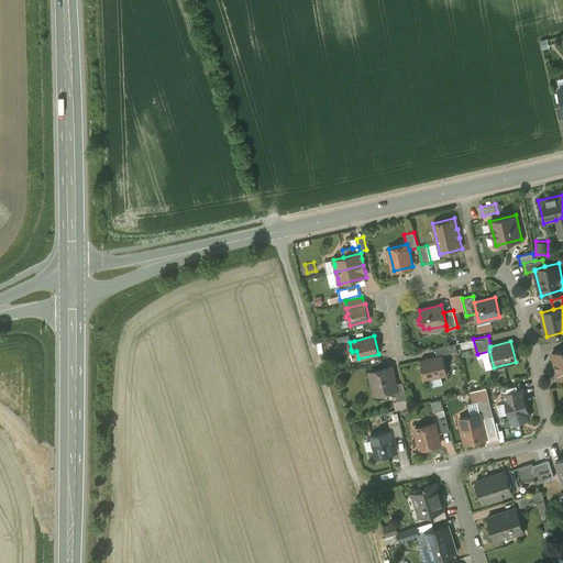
[(350,342),(339,344),(341,354),(341,352),(351,350),(350,342)]
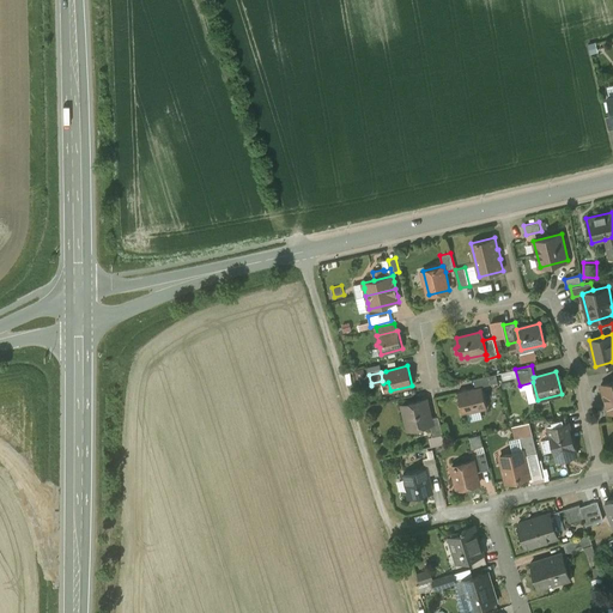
[(496,374),(489,376),(490,384),(498,382),(496,374)]
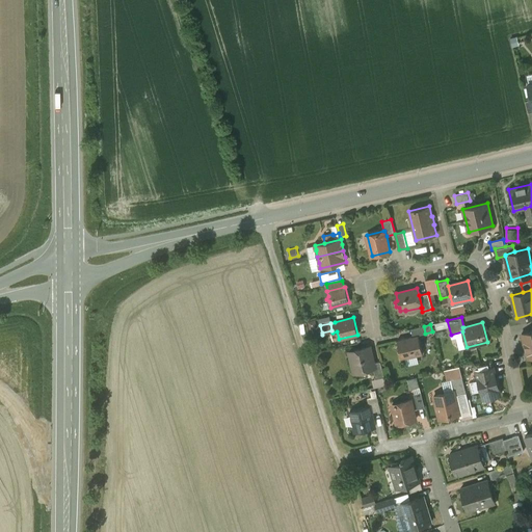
[(424,326),(411,328),(414,336),(419,335),(425,334),(424,326)]
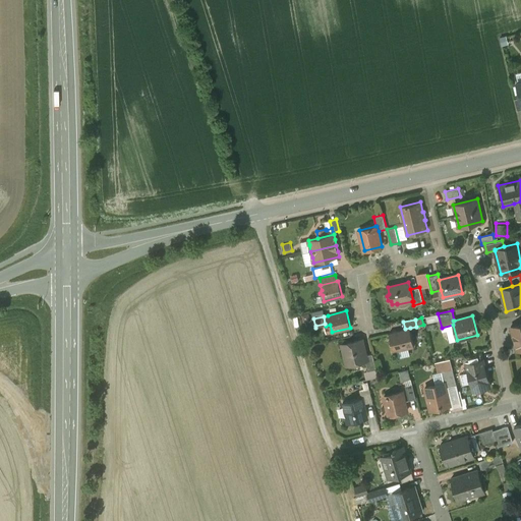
[(520,324),(511,327),(514,338),(512,339),(514,345),(516,344),(517,350),(520,349),(520,324)]
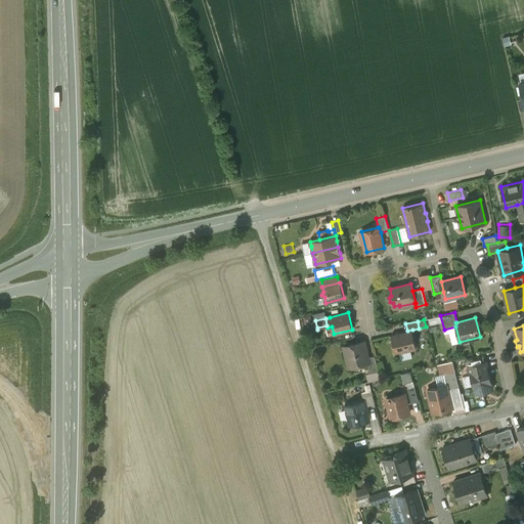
[(407,331),(391,335),(396,353),(417,348),(412,330),(407,331)]
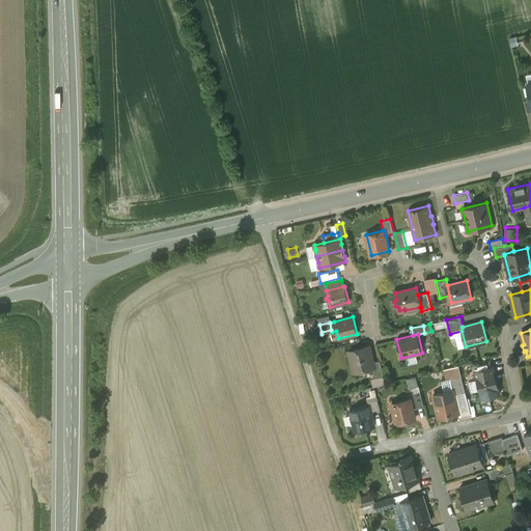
[(369,346),(350,351),(352,363),(351,364),(352,368),(354,369),(354,372),(373,367),(374,367),(373,362),(369,346)]
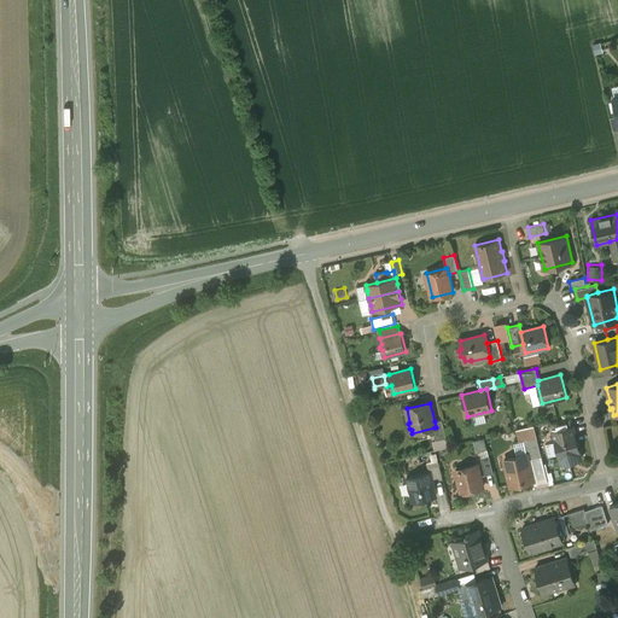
[(442,420),(435,421),(436,427),(435,427),(437,441),(447,438),(442,420)]
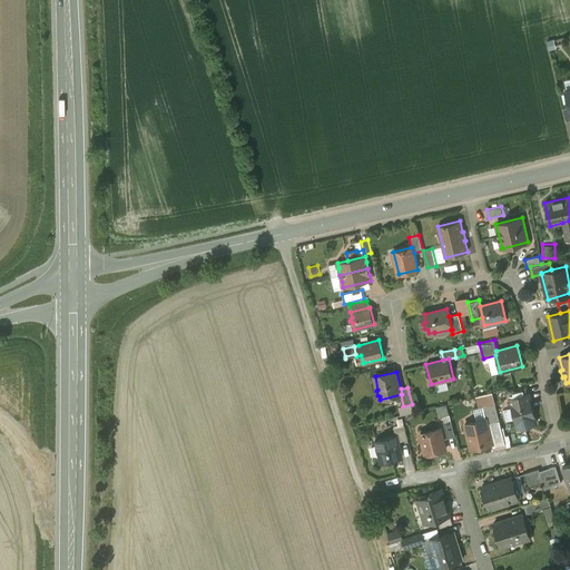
[(529,393),(510,397),(513,409),(531,404),(529,393)]
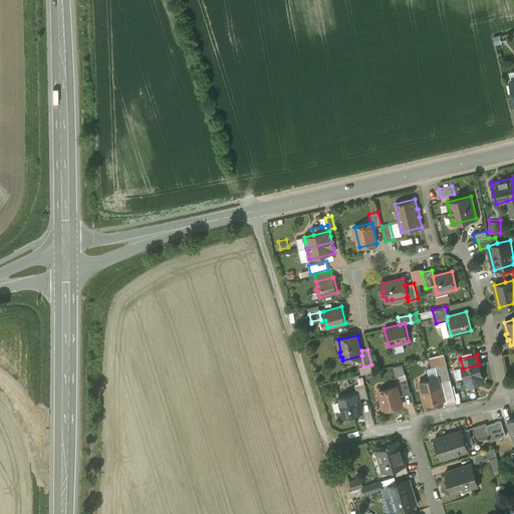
[(447,363),(436,366),(439,377),(440,382),(451,379),(447,363)]
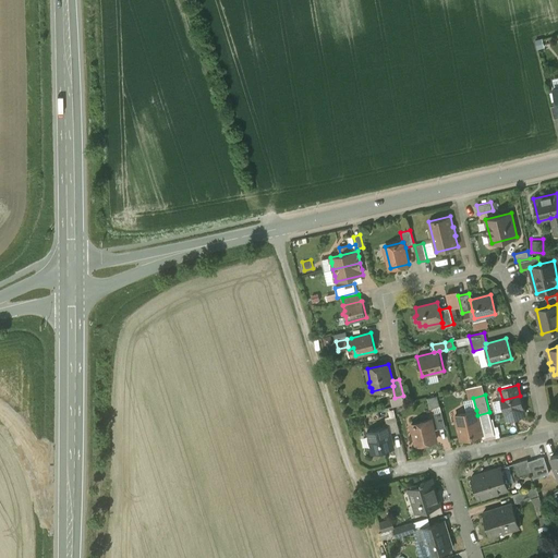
[(520,396),(502,400),(507,419),(525,414),(520,396)]
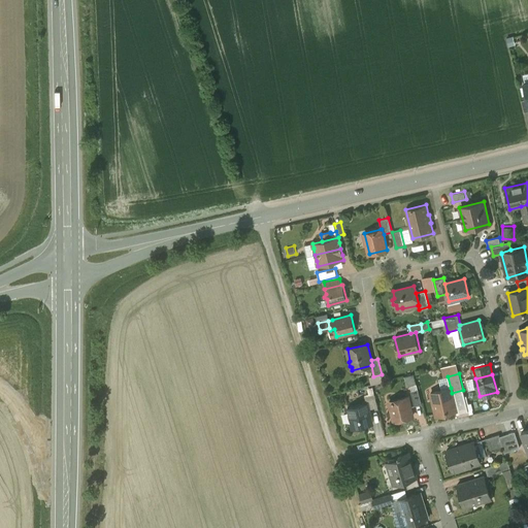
[(451,388),(431,393),(436,416),(456,410),(452,393),(451,388)]
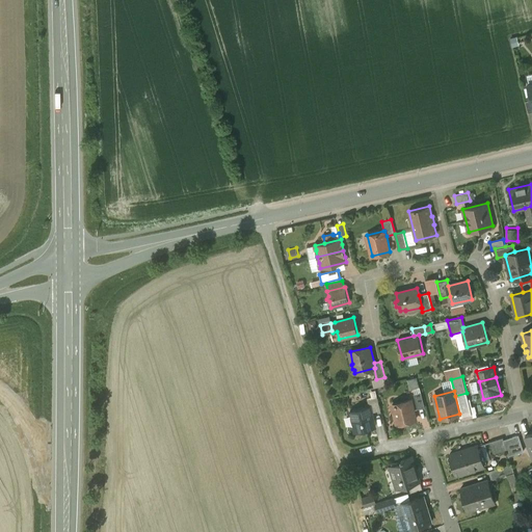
[(421,392),(414,394),(418,408),(425,407),(421,392)]
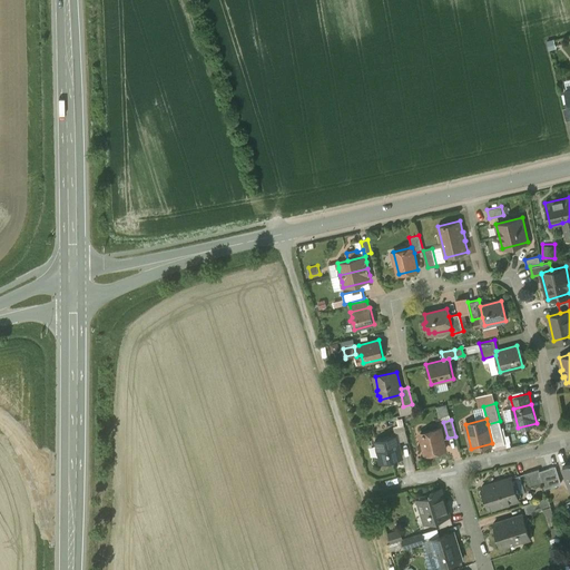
[(404,425),(394,428),(395,434),(396,434),(399,442),(408,439),(404,425)]
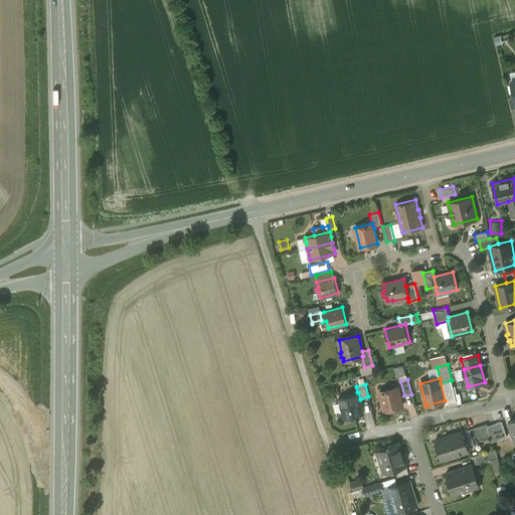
[(397,387),(380,391),(384,410),(402,406),(397,387)]
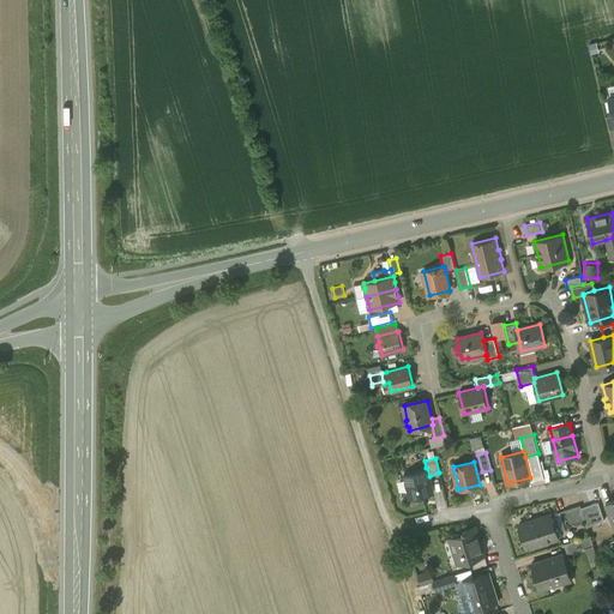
[(426,468),(404,474),(410,499),(433,493),(429,476),(427,468),(426,468)]
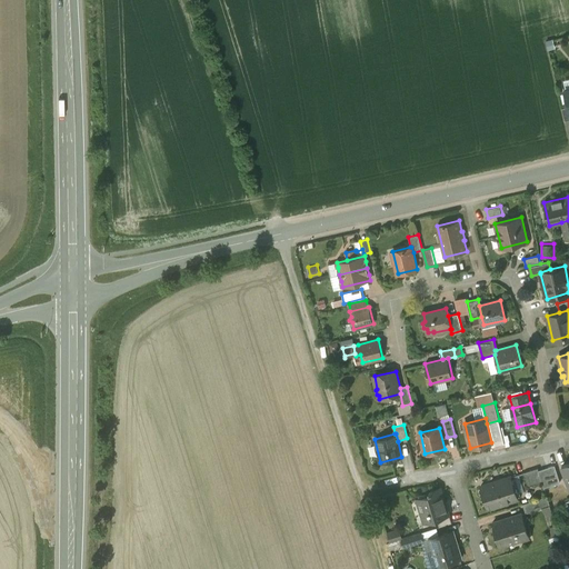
[(555,463),(547,467),(552,485),(560,482),(555,463)]
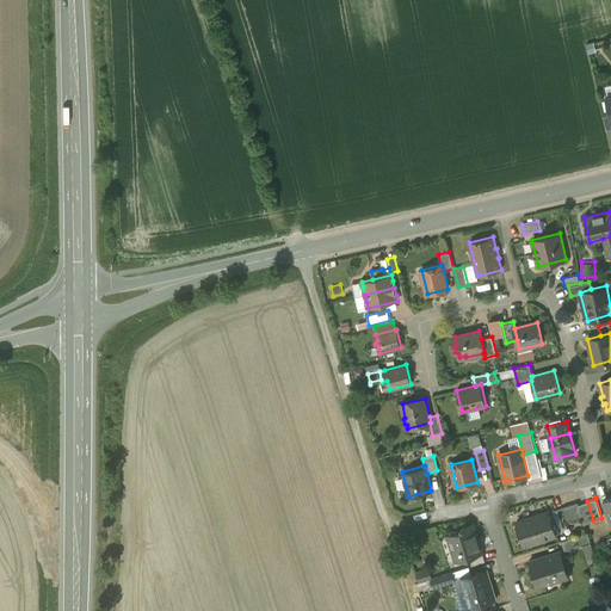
[(587,501),(579,504),(582,516),(585,523),(593,520),(587,501)]
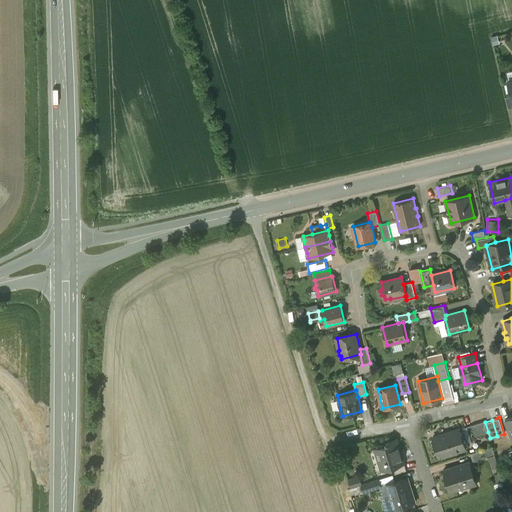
[(484,421),(471,425),(475,437),(488,432),(485,422),(484,421)]
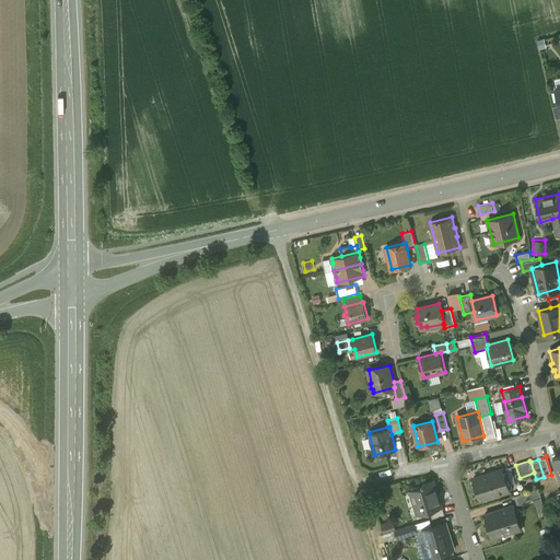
[(503,468),(474,477),(480,499),(510,490),(503,468)]
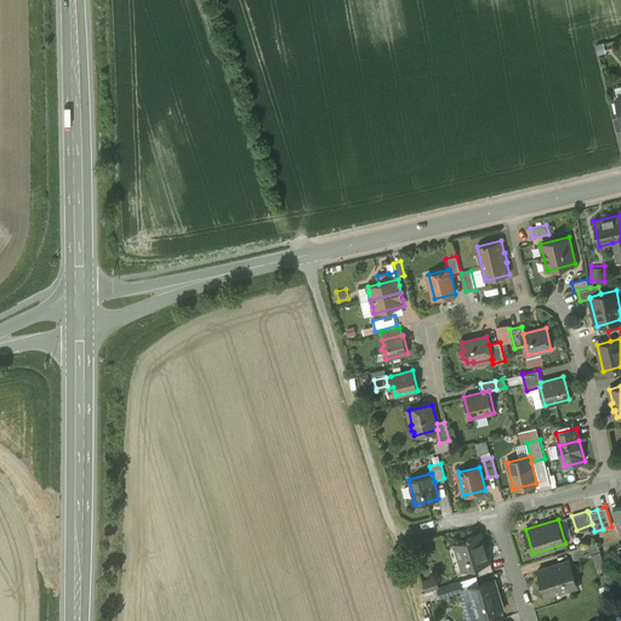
[(480,533),(468,536),(469,540),(449,546),(449,547),(456,546),(463,570),(477,565),(489,562),(480,533)]
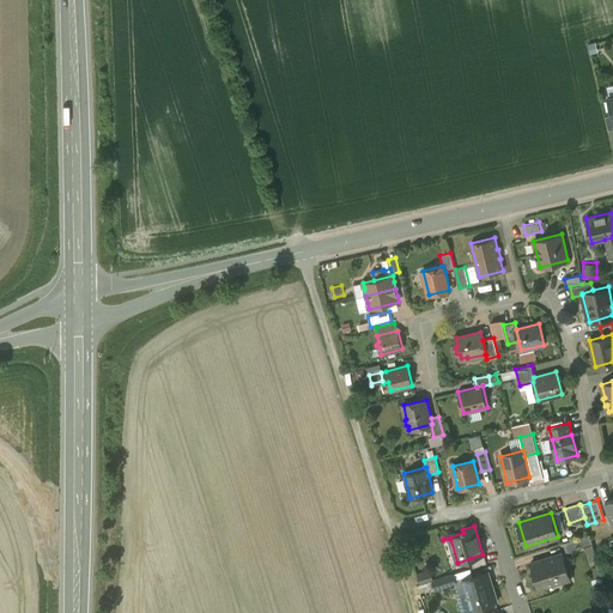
[(582,538),(563,544),(566,552),(584,546),(582,538)]
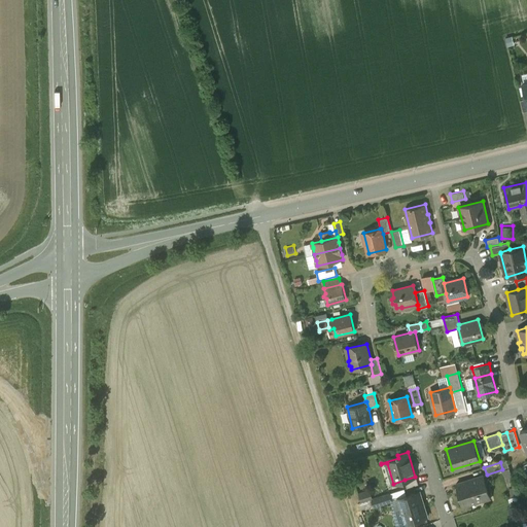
[(483,475),(456,484),(463,506),(482,500),(483,501),(491,499),(483,475)]
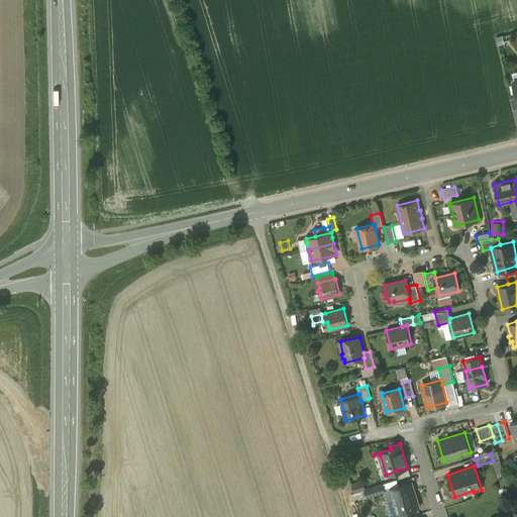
[(407,468),(397,471),(399,479),(411,475),(408,467),(407,468)]
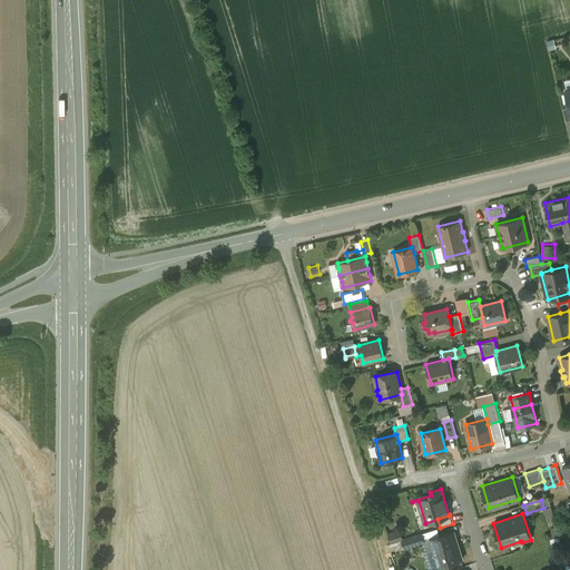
[(438,528),(421,533),(424,542),(430,540),(430,539),(440,536),(438,528)]
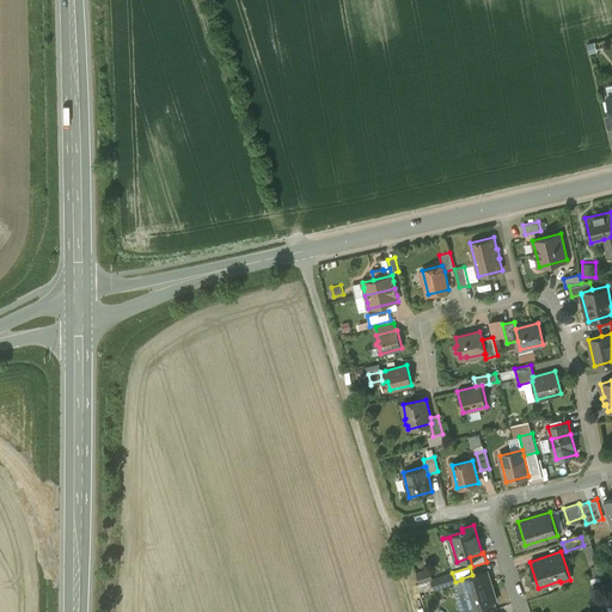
[(472,575),(461,579),(461,580),(465,591),(471,609),(496,600),(493,588),(487,571),(488,571),(488,570),(472,575)]
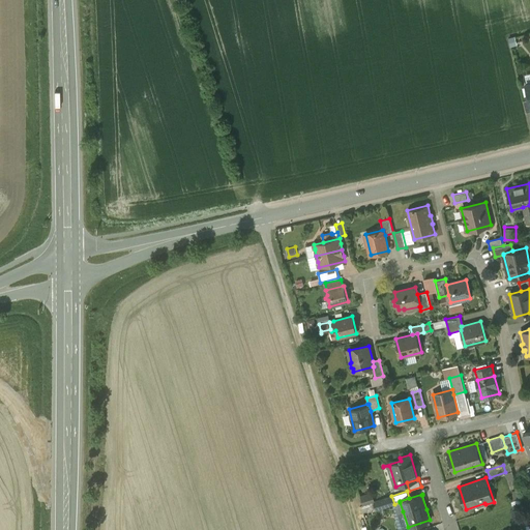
[(391,496),(374,501),(377,509),(394,504),(391,496)]
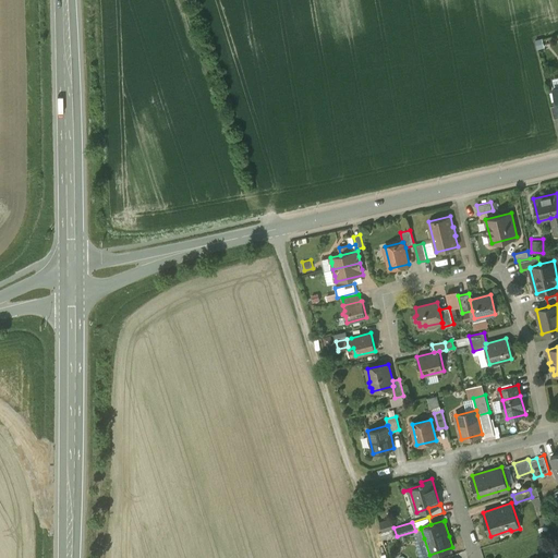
[(538,526),(543,538),(553,535),(548,523),(538,526)]
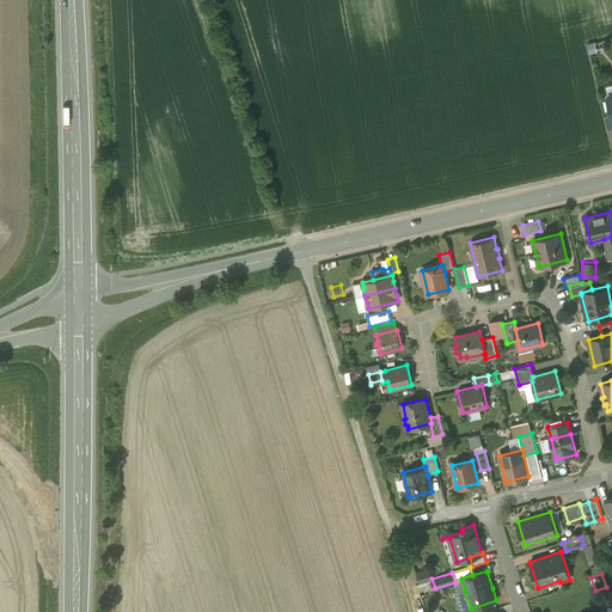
[(465,591),(456,593),(461,611),(471,609),(465,591)]
